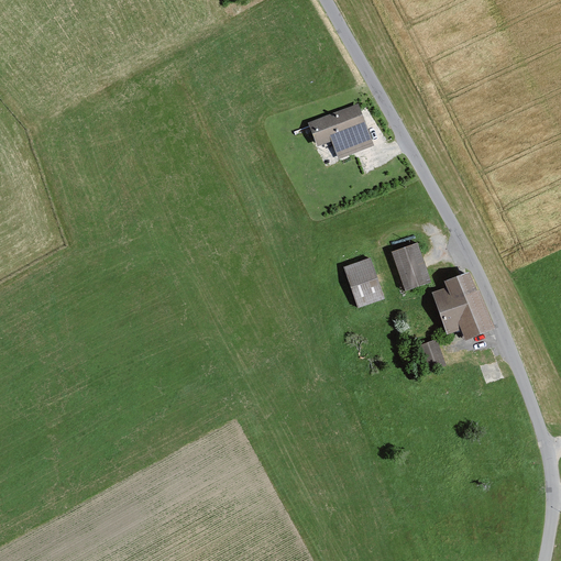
[(374,143),(356,102),(307,123),(316,145),(331,139),(339,157),(374,143)]
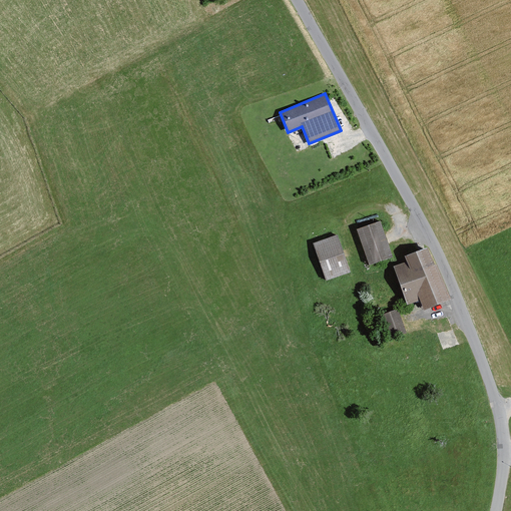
[(368,265),(394,257),(382,220),(356,228),(368,265)]
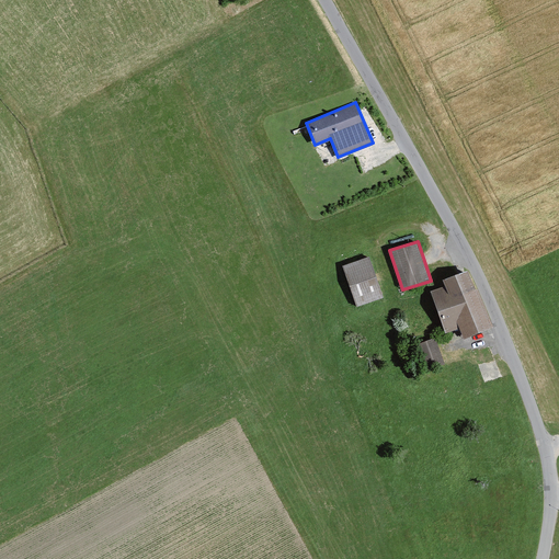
[(356,305),(384,296),(369,257),(343,265),(356,305)]
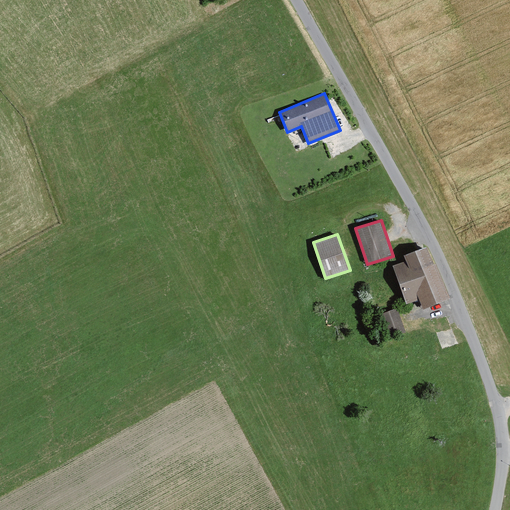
[(423,308),(447,299),(426,246),(403,255),(405,261),(392,266),(407,304),(420,299),(423,308)]
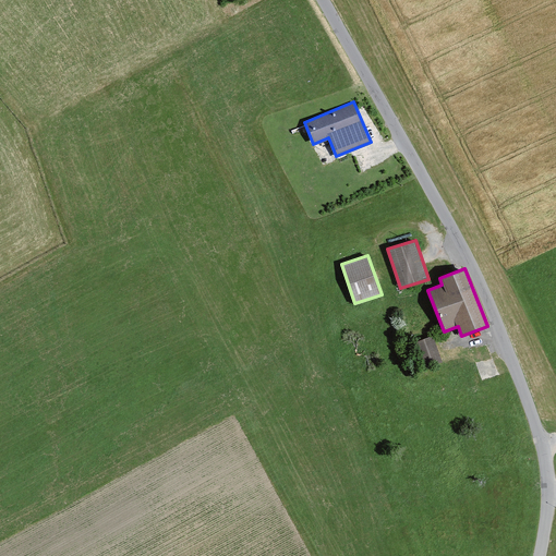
[(415,342),(424,369),(444,362),(434,336),(415,342)]
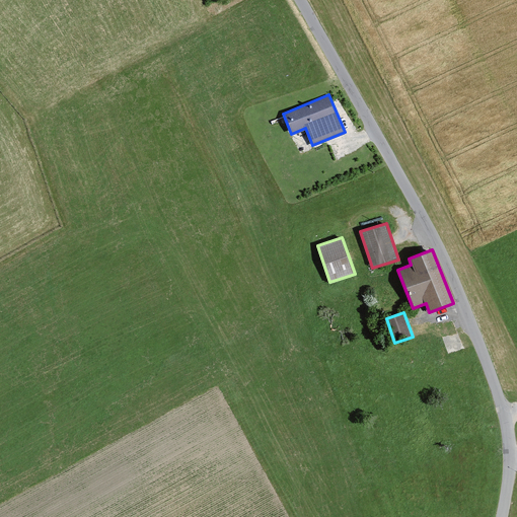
All buildings are outlined.
